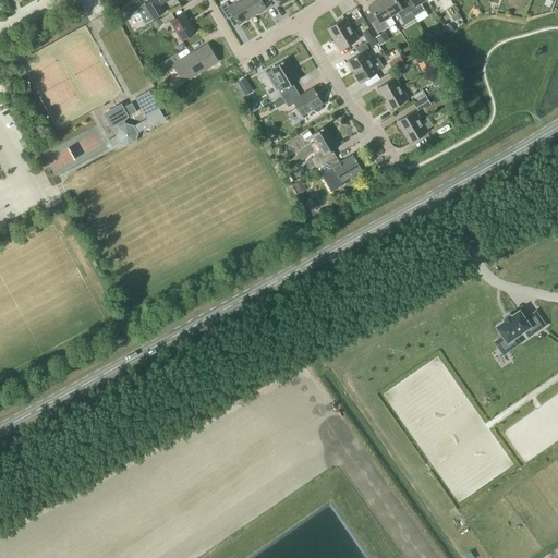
[(145,23),(160,14),(156,7),(167,0),(150,0),(152,1),(137,10),(145,23)]
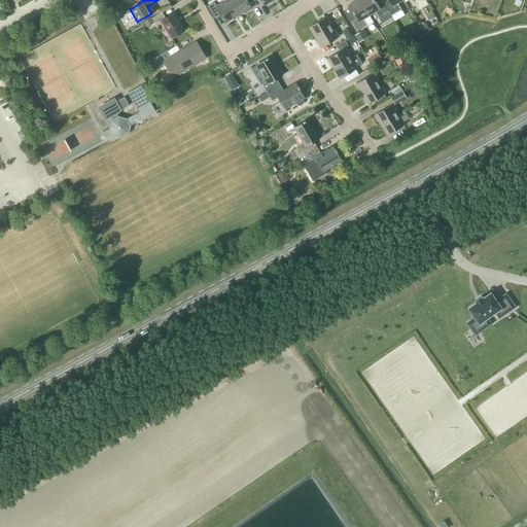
[(225,23),(238,15),(229,0),(224,0),(216,5),(214,2),(208,5),(215,18),(220,14),(225,23)]
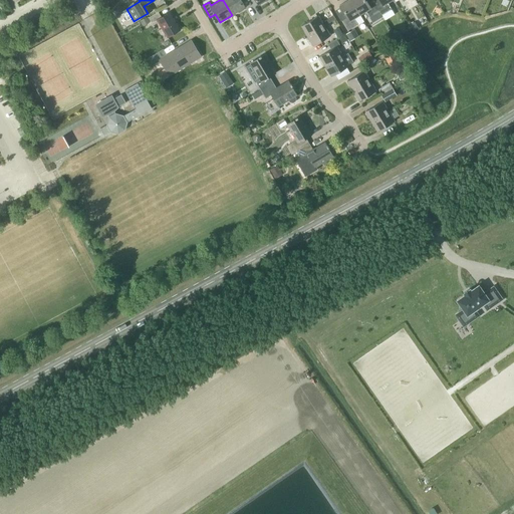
[(223,0),(232,15),(244,7),(239,0),(223,0)]
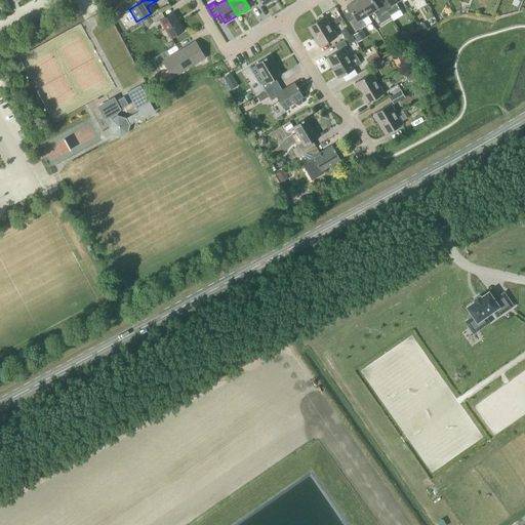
[(361,18),(367,14),(358,0),(355,0),(347,5),(355,17),(349,21),(356,31),(365,25),(361,18)]
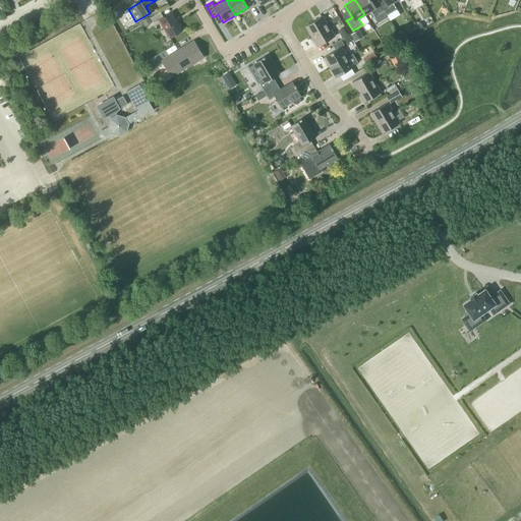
[(385,11),(381,4),(379,1),(373,4),(370,0),(355,0),(364,14),(370,10),(374,17),(385,11)]
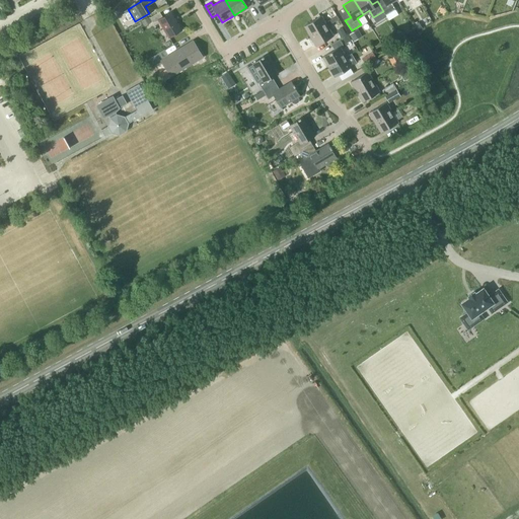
[(391,2),(394,0),(383,0),(384,1),(379,4),(383,11),(385,14),(395,9),(391,2)]
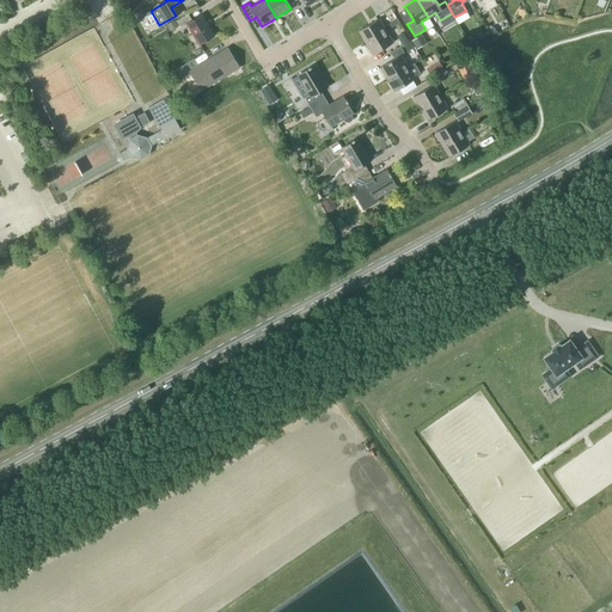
[(147,16),(141,6),(133,12),(138,20),(147,16)]
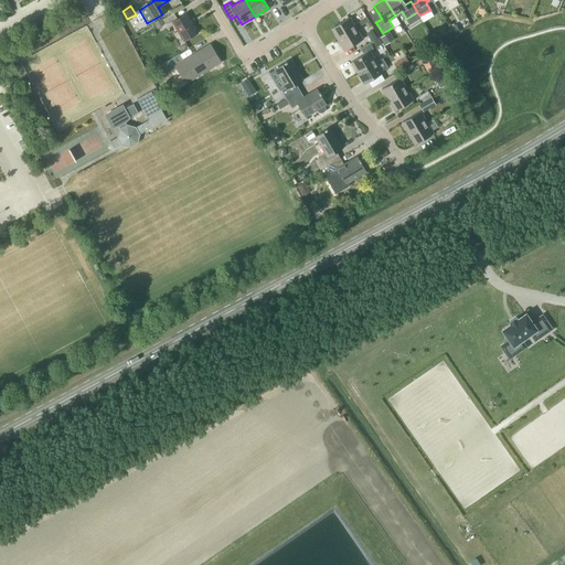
[(184,41),(198,32),(185,14),(178,19),(173,12),(163,19),(168,28),(174,24),(184,41)]
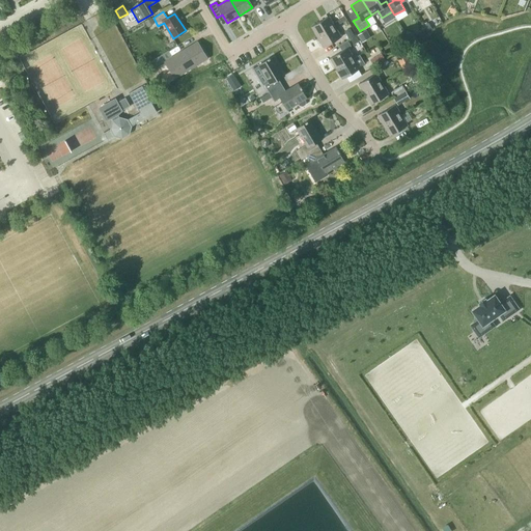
[(317,37),(335,27),(329,17),(311,27),(317,37)]
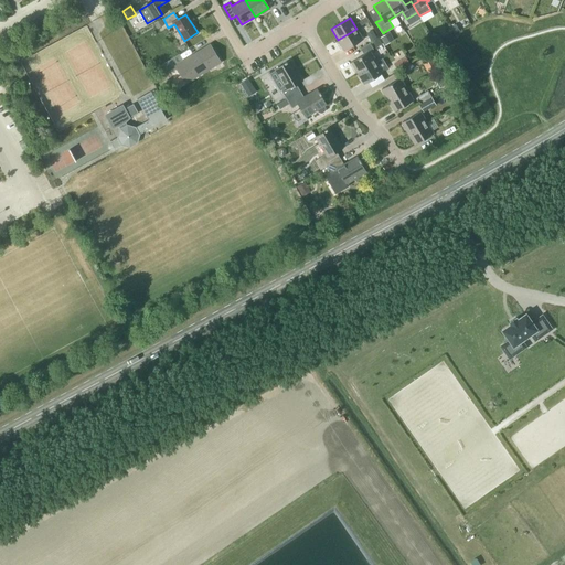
[(164,24),(161,19),(155,22),(158,29),(164,24)]
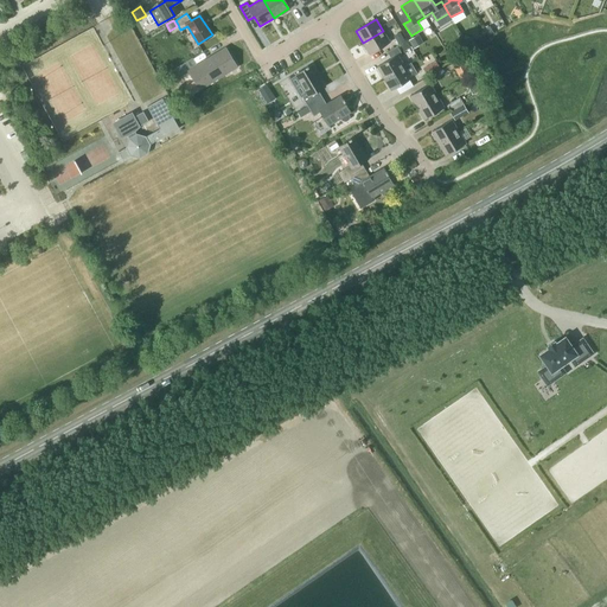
[(363,43),(370,55),(390,43),(383,31),(363,43)]
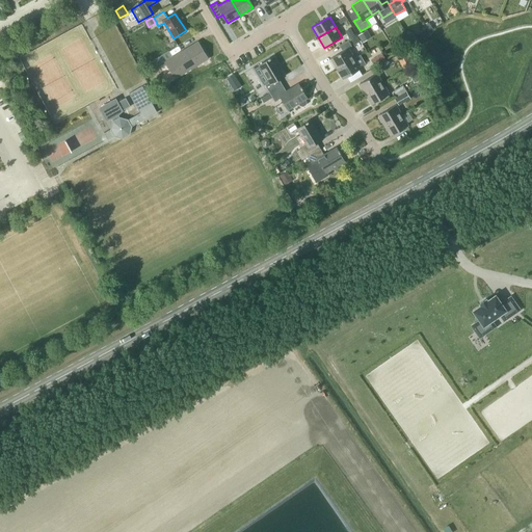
[(371,37),(367,30),(357,35),(363,43),(371,37)]
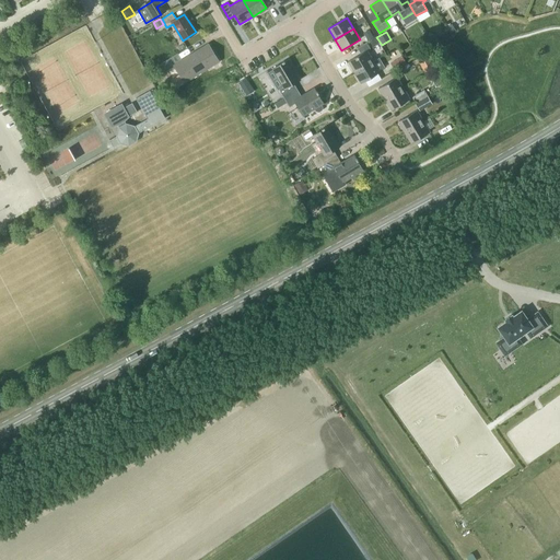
[(433,44),(438,41),(434,34),(429,36),(433,44)]
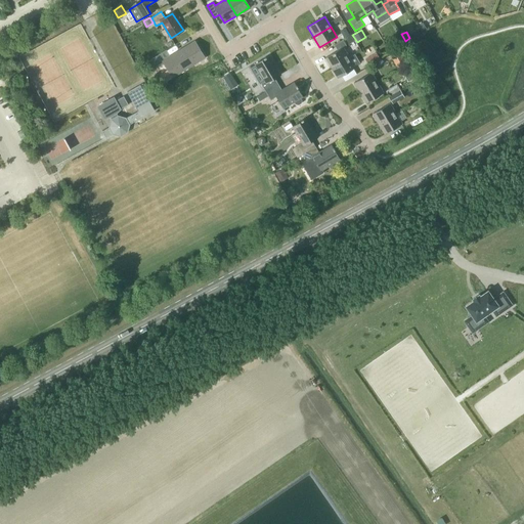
[(354,41),(351,36),(346,39),(349,44),(354,41)]
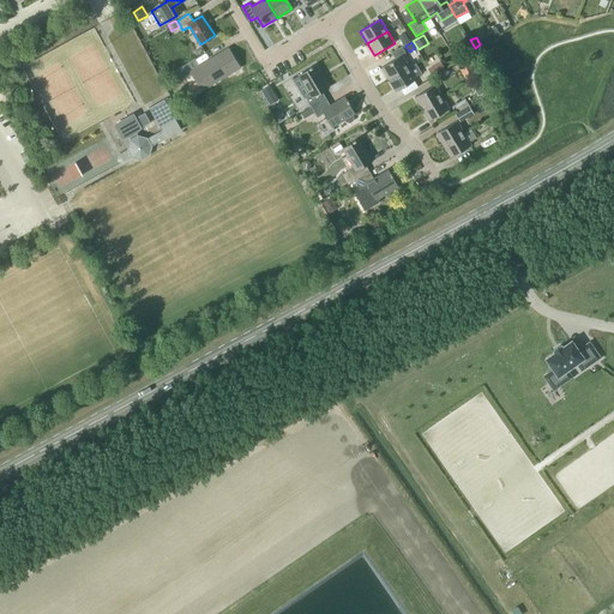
[(178,68),(182,77),(192,71),(203,90),(239,67),(228,49),(199,66),(194,59),(178,68)]
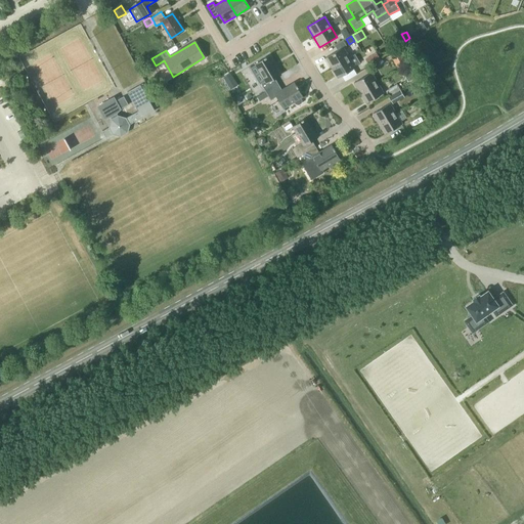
[(332,68),(349,57),(343,47),(325,57),(332,68)]
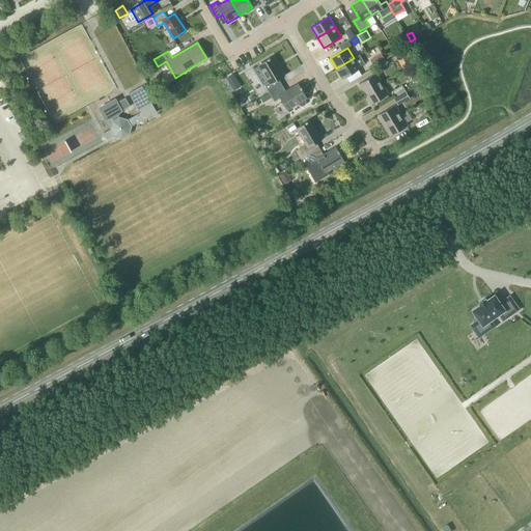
[(395,55),(399,62),(411,55),(408,48),(395,55)]
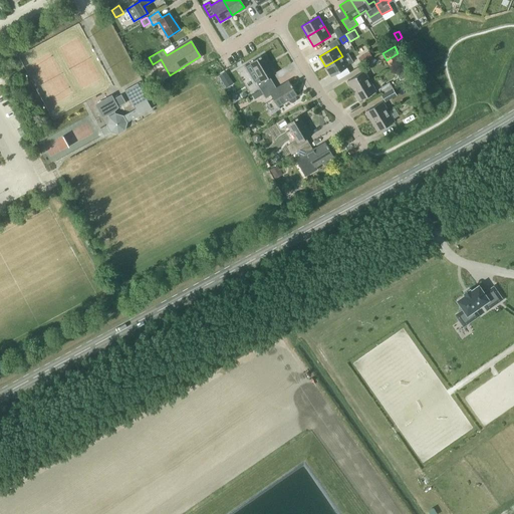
[(373,58),(369,51),(358,57),(362,64),(373,58)]
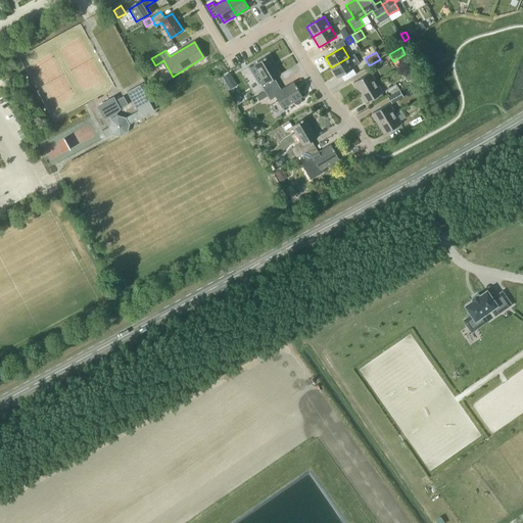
[(266,91),(278,84),(274,78),(280,75),(269,55),(255,64),(265,80),(260,83),(265,91),(266,91)]
